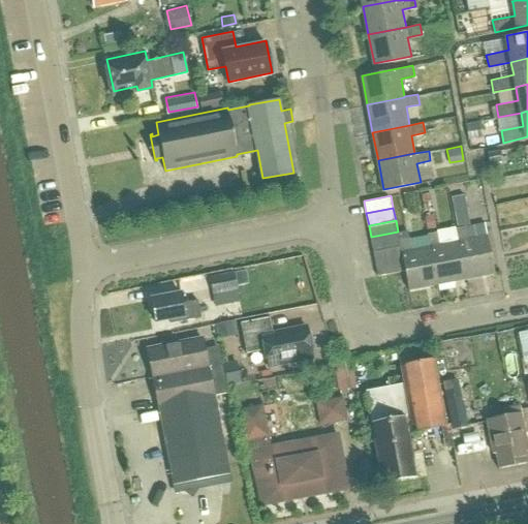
[(459,240),(466,276),(495,271),(488,234),(468,238),(466,224),(456,226),(458,240),(459,240)]
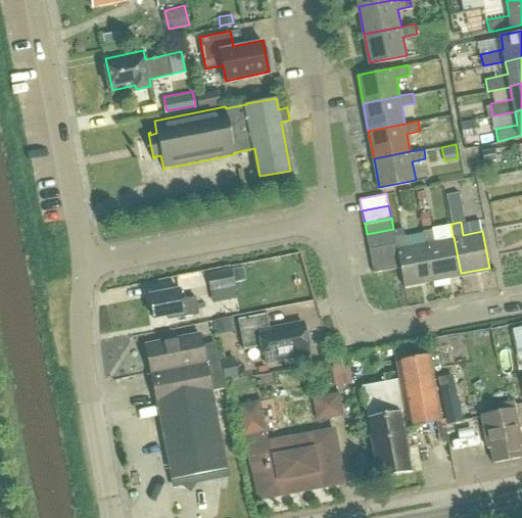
[(426,242),(425,242),(408,245),(404,226),(393,228),(394,234),(397,247),(405,284),(433,279),(426,242)]
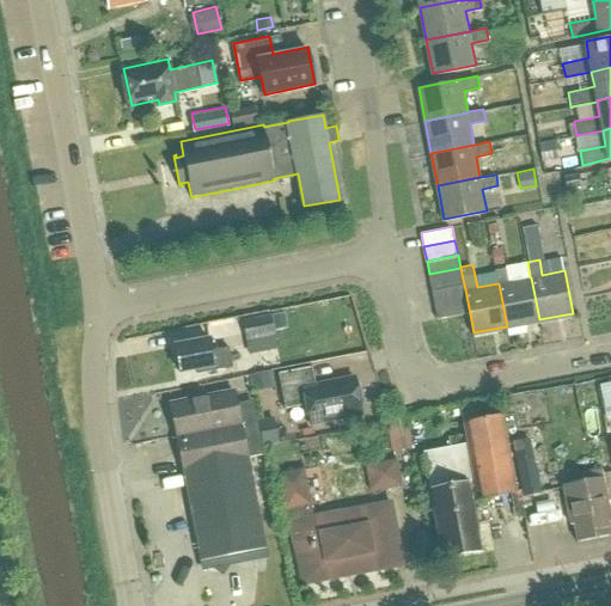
[(531,277),(530,277),(509,281),(506,265),(495,268),(498,283),(499,283),(507,326),(539,319),(531,277)]
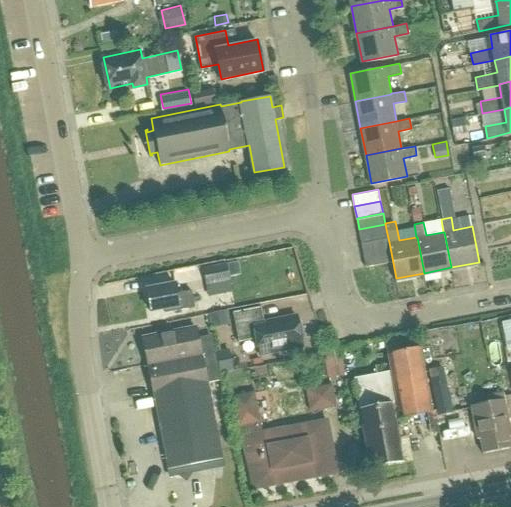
[(361,241),(387,236),(385,224),(359,229),(361,241)]
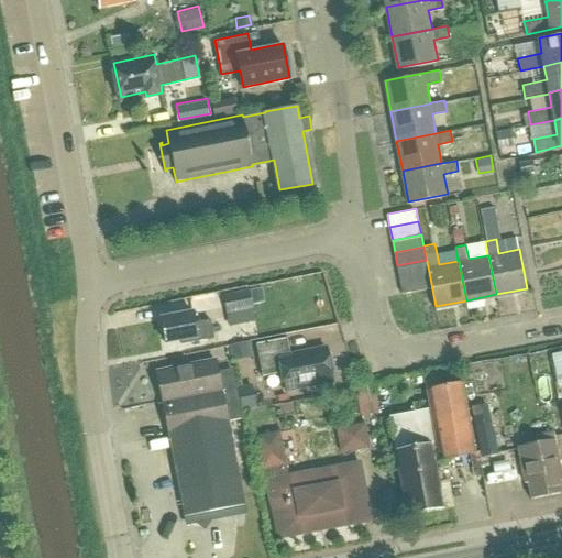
[(400,279),(428,273),(426,260),(397,265),(400,279)]
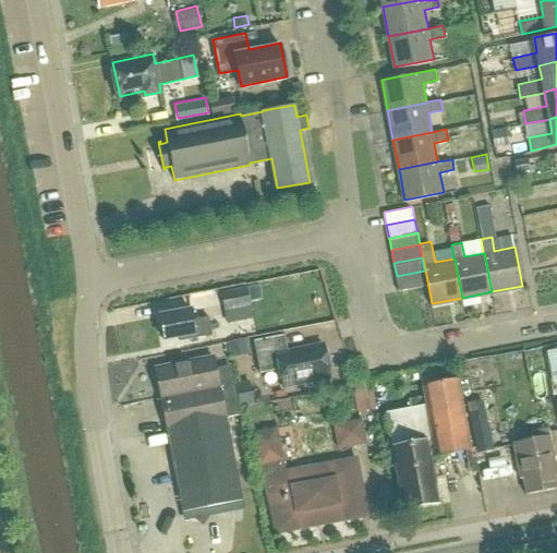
[(424,271),(397,276),(399,289),(427,284),(424,271)]
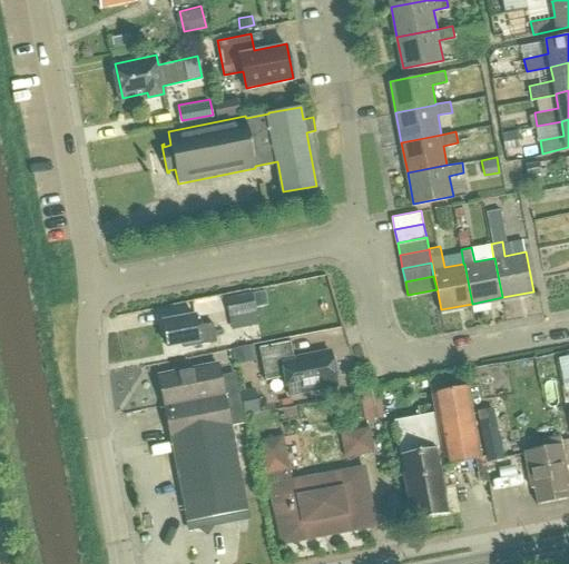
[(229,315),(237,313),(257,309),(253,290),(226,296),(229,315)]
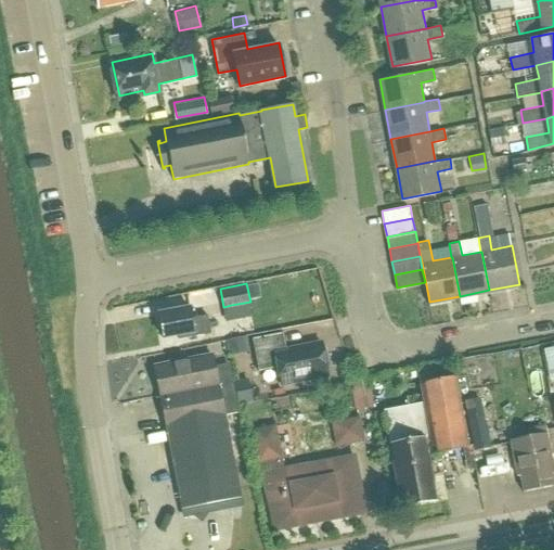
[(193,317),(191,307),(159,312),(164,336),(178,333),(179,337),(210,331),(207,315),(193,317)]
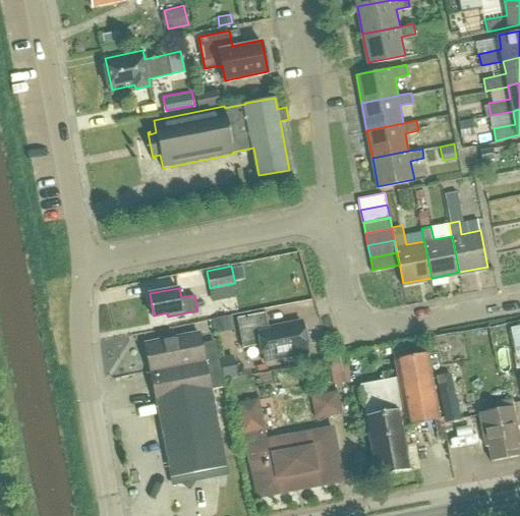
[(269,326),(266,309),(237,316),(242,346),(262,342),(265,358),(307,349),(302,320),(269,326)]
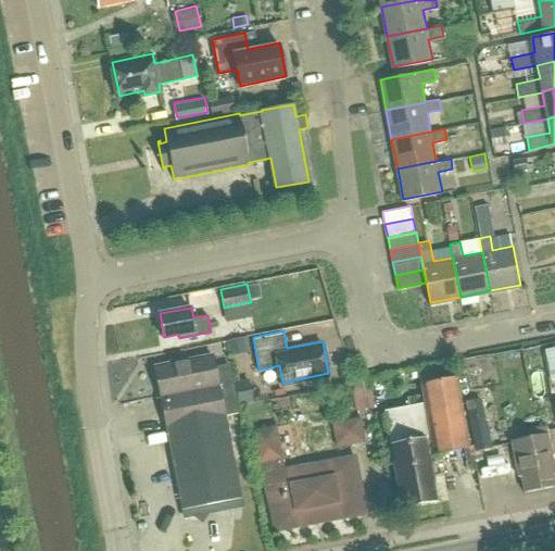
[(228,351),(248,346),(244,332),(225,336),(228,351)]
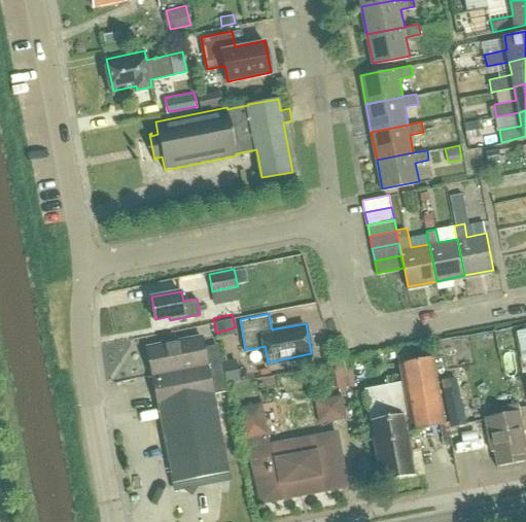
[(523,356),(525,355),(525,327),(517,329),(523,356)]
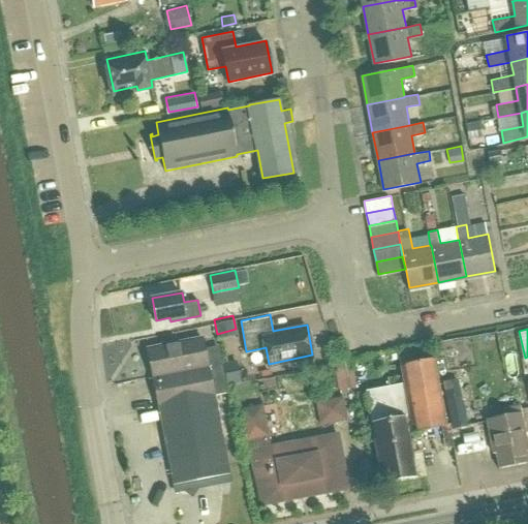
[(209,365),(203,337),(147,347),(174,482),(229,471),(214,393),(221,392),(216,364),(209,365)]
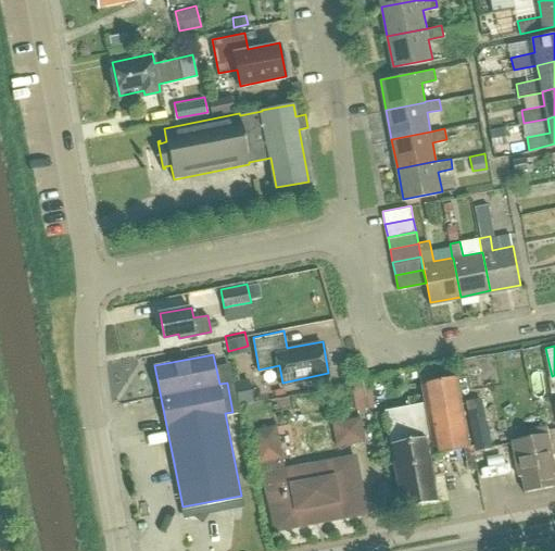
[(421,383),(425,401),(432,436),(434,451),(469,445),(455,376),(421,383)]
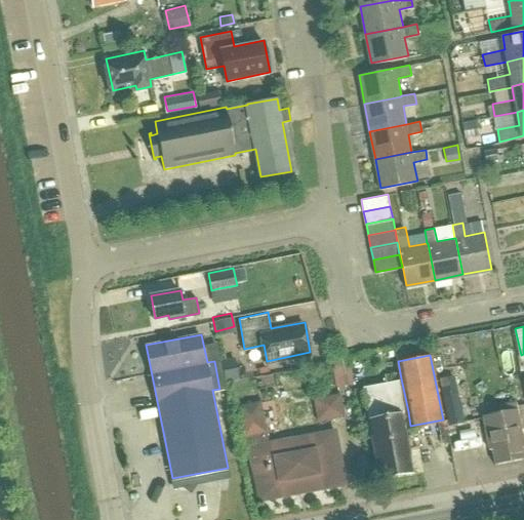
[(330,361),(333,382),(351,380),(349,359),(330,361)]
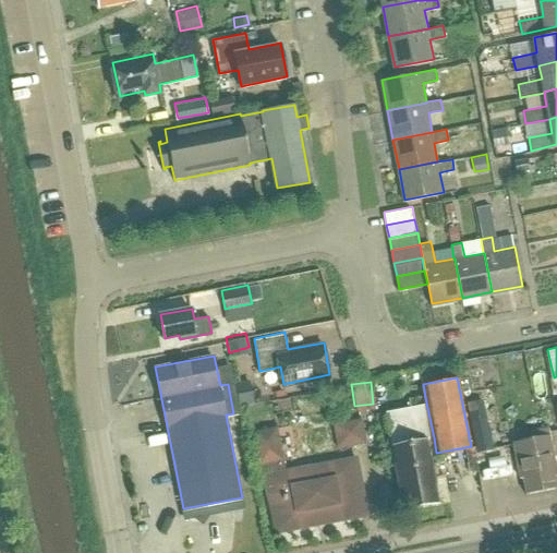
[(427,439),(434,437),(426,403),(412,406),(387,410),(394,446),(392,446),(398,476),(400,476),(403,495),(402,495),(404,507),(438,501),(431,460),(432,460),(427,439)]
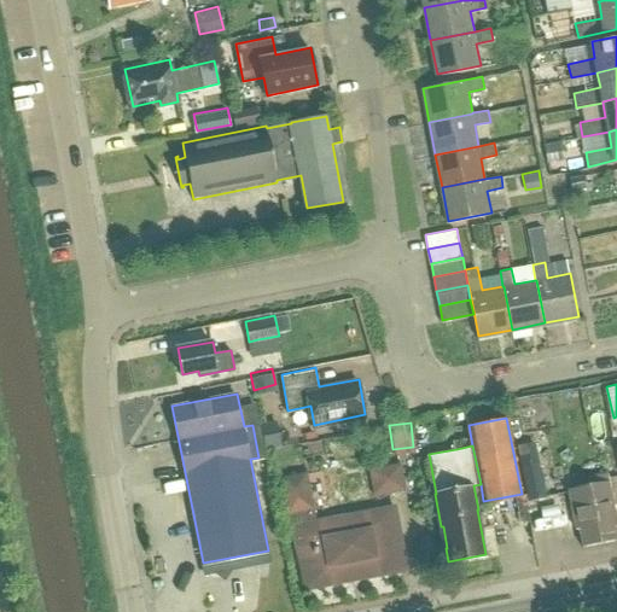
[(522,464),(529,499),(547,495),(540,460),(522,464)]
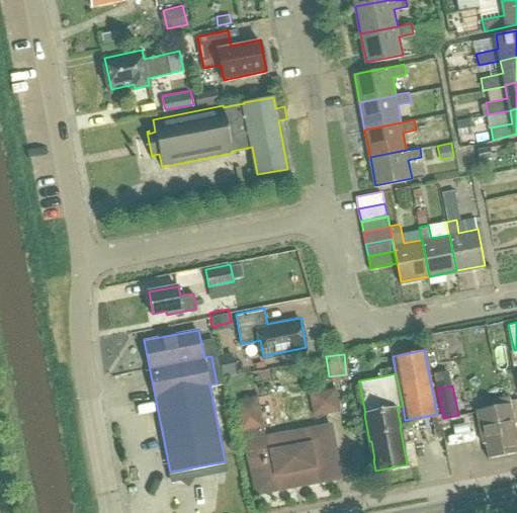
[(315,414),(339,409),(335,388),(311,392),(315,414)]
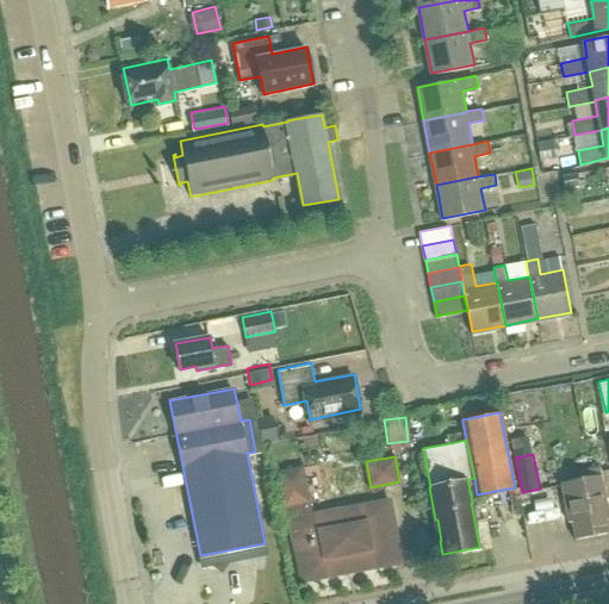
[(312,516),(303,466),(277,472),(286,522),(292,521),(303,578),(399,560),(389,500),(312,516)]
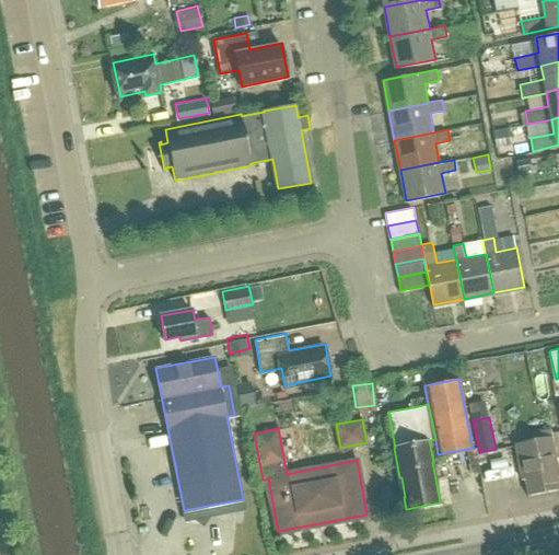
[(534,440),(544,490),(558,487),(556,474),(558,474),(558,469),(550,428),(528,432),(531,441),(534,440)]
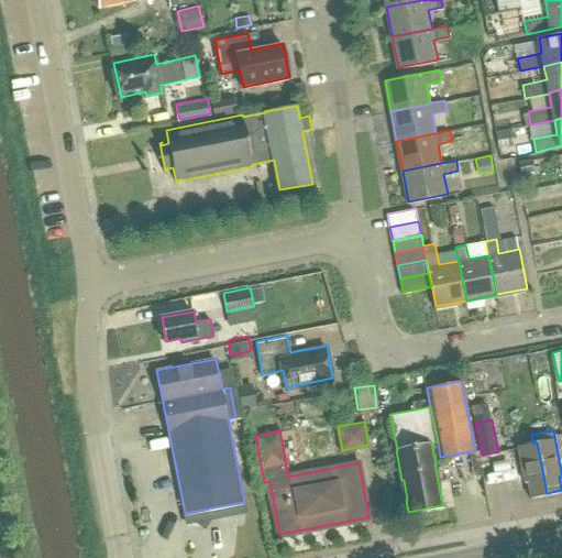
[(532,496),(547,493),(537,442),(533,444),(519,447),(525,480),(529,479),(532,496)]
